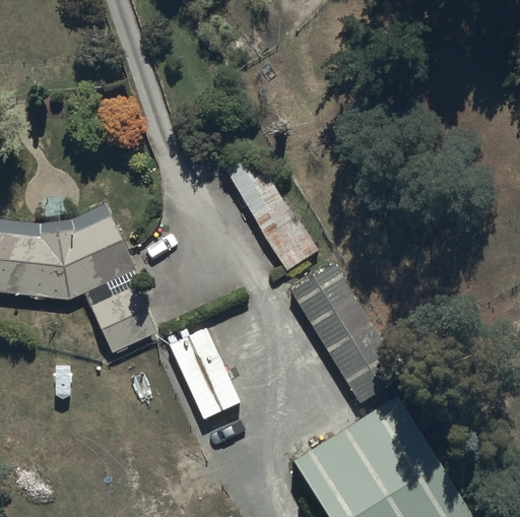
[(229,179),(231,182),(285,269),(314,251),(258,160),(229,179)]
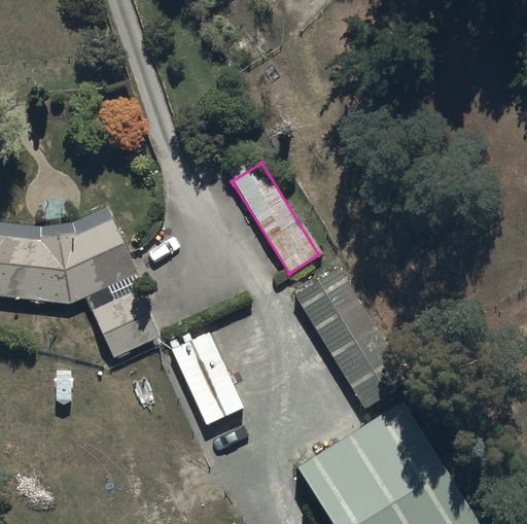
[(106,207),(73,222),(39,229),(0,223),(0,295),(70,304),(84,297),(113,357),(160,335),(139,290),(142,288),(135,274),(137,273),(106,207)]
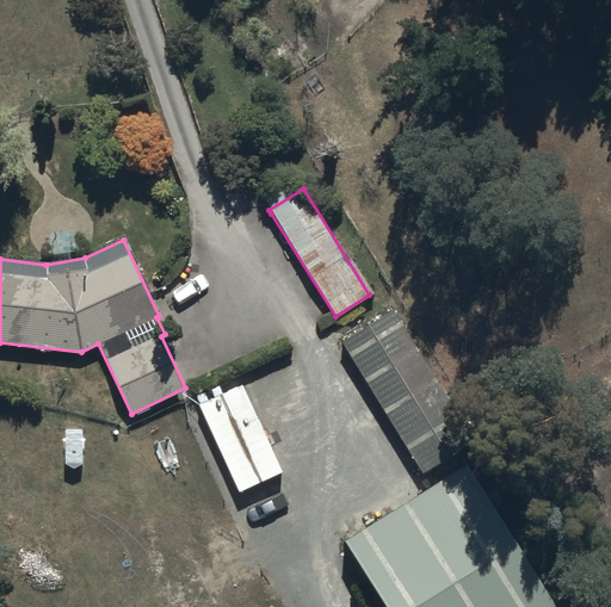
[(392,309),(338,342),(421,472),(474,439),(392,309)]
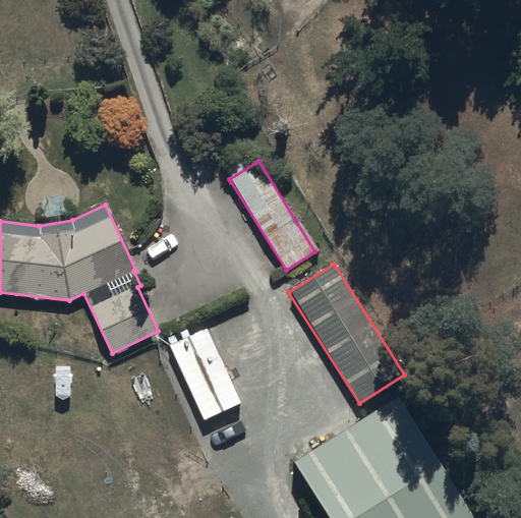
[(241,402),(206,326),(188,334),(186,330),(180,333),(182,338),(177,340),(174,335),(167,338),(170,345),(205,419),(241,402)]
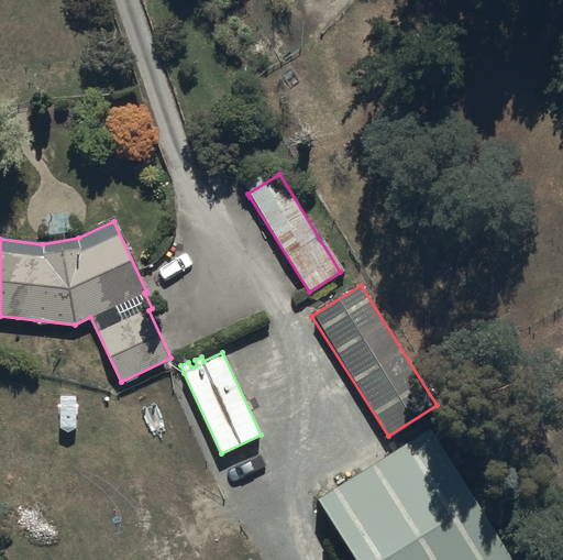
[(507,559),(428,432),(313,504),(348,559),(507,559)]
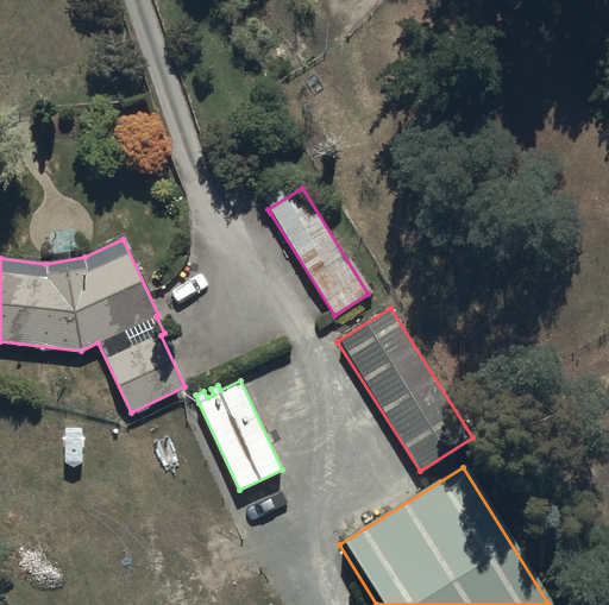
All buildings are outlined.
